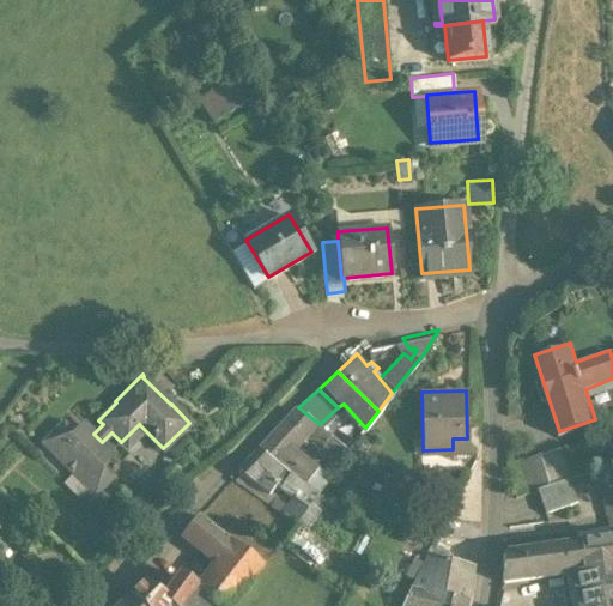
[(298,407),(296,406),(259,447),(317,492),(351,447),(298,407)]
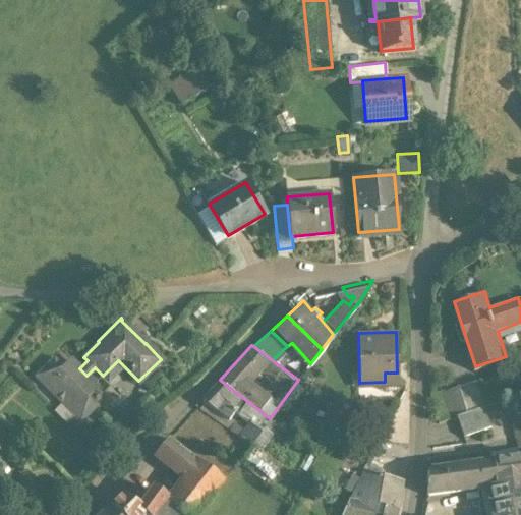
[(79,368),(70,359),(62,367),(53,358),(39,373),(54,388),(55,395),(61,401),(64,398),(82,415),(95,404),(87,396),(97,386),(79,368)]
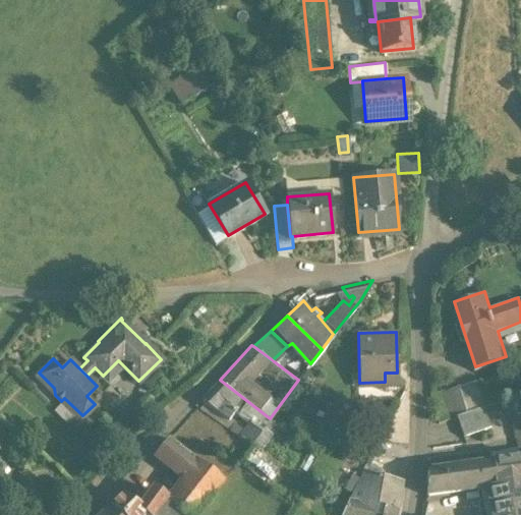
[(479,377),(458,384),(467,409),(483,404),(488,402),(479,377)]
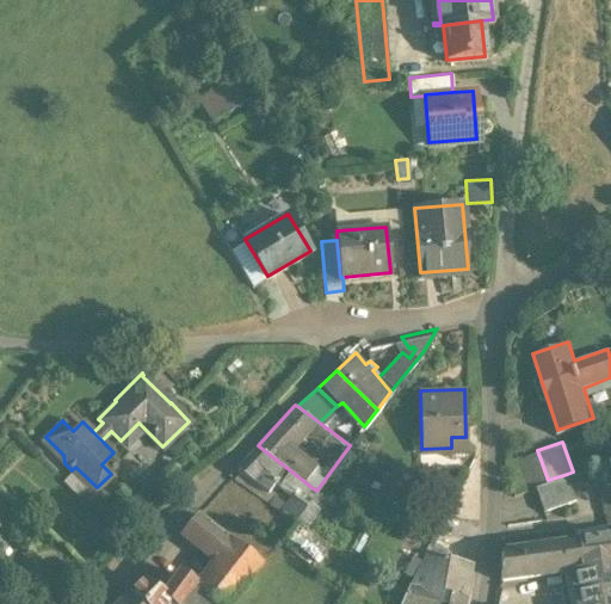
[(316,491),(258,445),(236,467),(233,473),(304,525),(325,497),(316,491)]
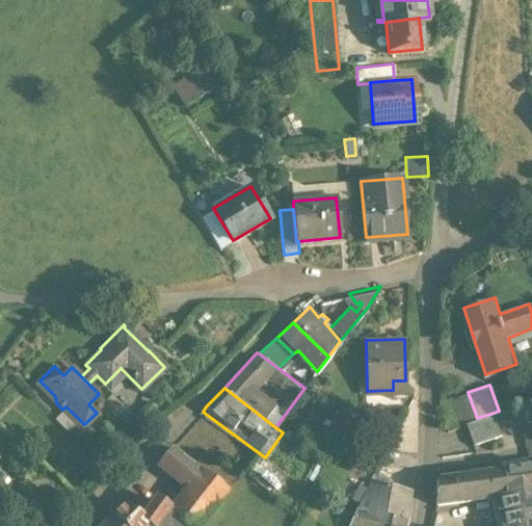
[(456,394),(440,398),(447,423),(462,419),(456,394)]
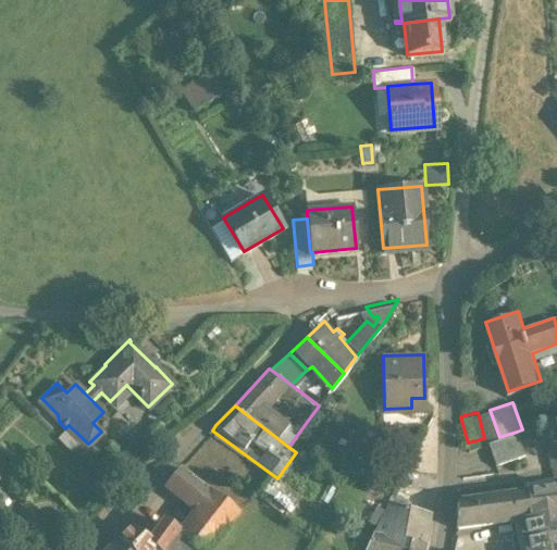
[(556,417),(543,423),(547,453),(556,450),(556,417)]
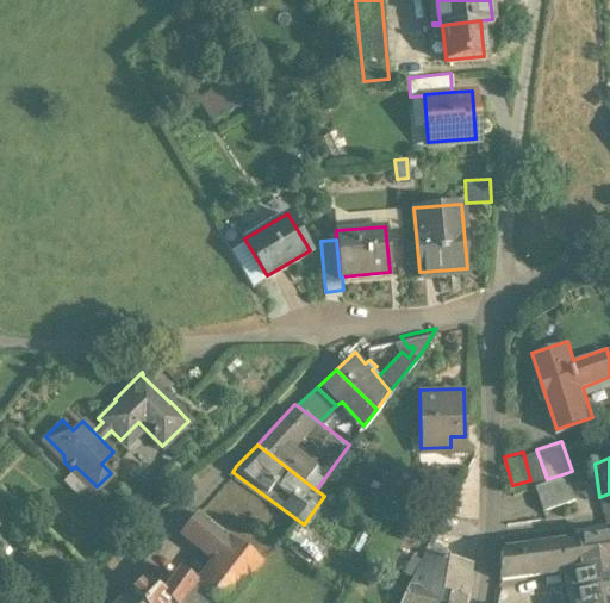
[(547,479),(535,483),(543,508),(574,498),(566,473),(547,479)]
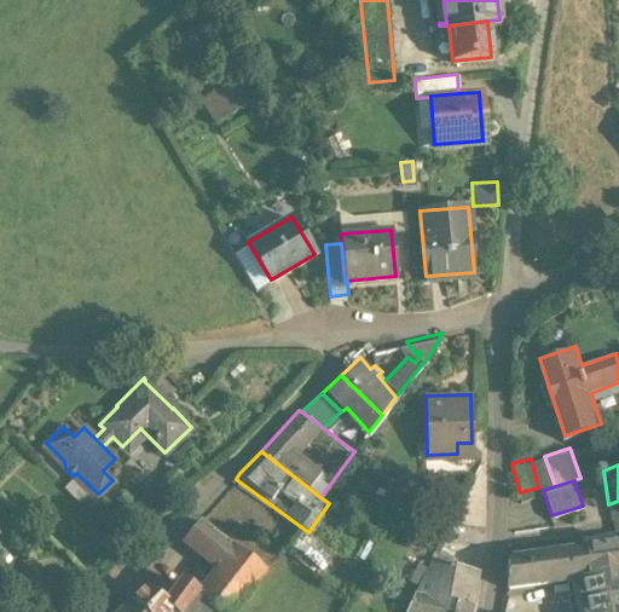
[(617,533),(583,536),(583,547),(585,576),(595,575),(594,571),(618,566),(618,501),(608,504),(612,519),(613,520),(617,533)]
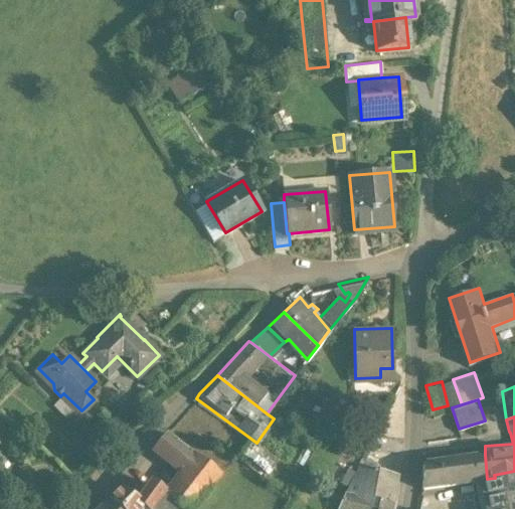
[(194,450),(167,430),(153,448),(179,470),(194,450)]
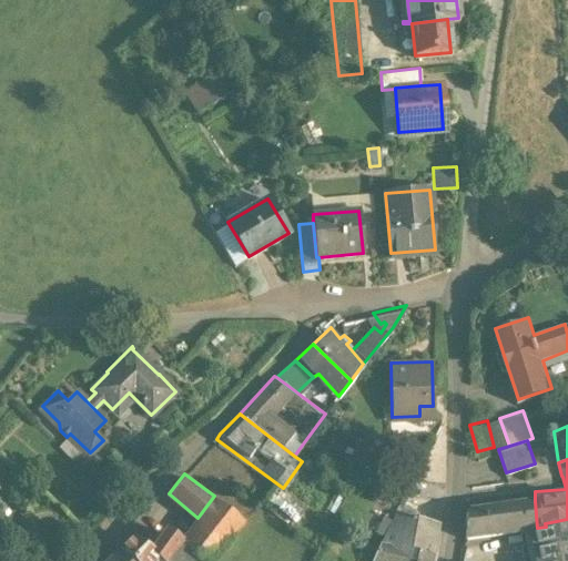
[(417,499),(405,493),(392,520),(386,533),(372,560),(430,560),(439,519),(414,513),(417,499)]
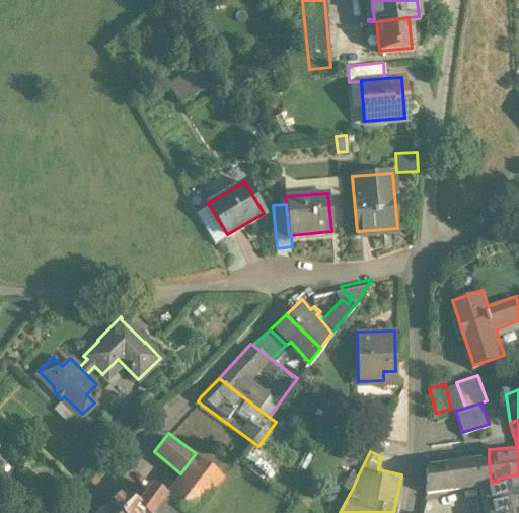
[(194,512),(224,474),(196,453),(180,473),(184,477),(169,493),(165,490),(161,495),(166,498),(192,512),(194,512)]
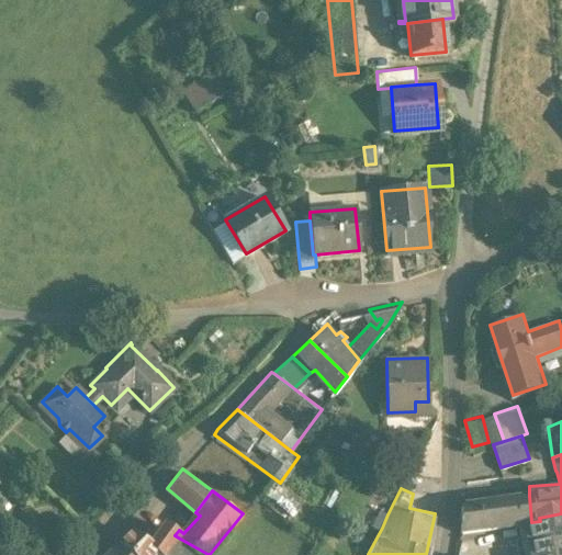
[(529,496),(461,505),(461,529),(531,522),(529,496)]
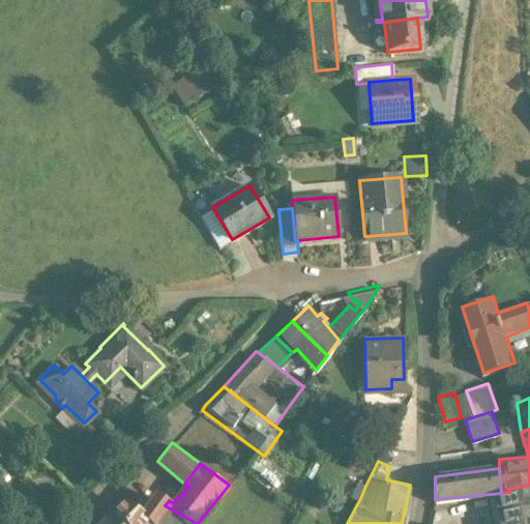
[(365,486),(352,479),(346,492),(360,498),(365,486)]
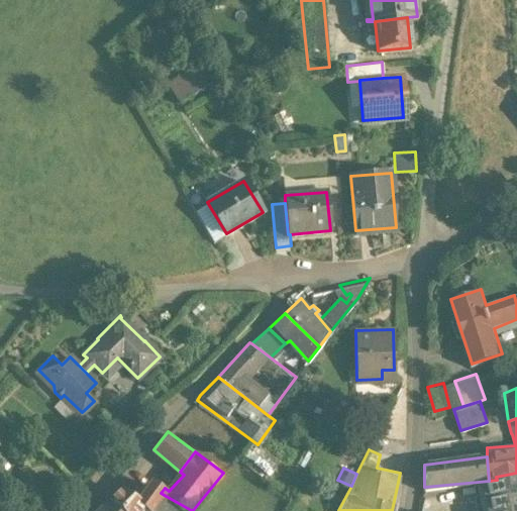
[(516,510),(516,488),(516,489),(513,477),(497,480),(483,483),(488,510),(516,510)]
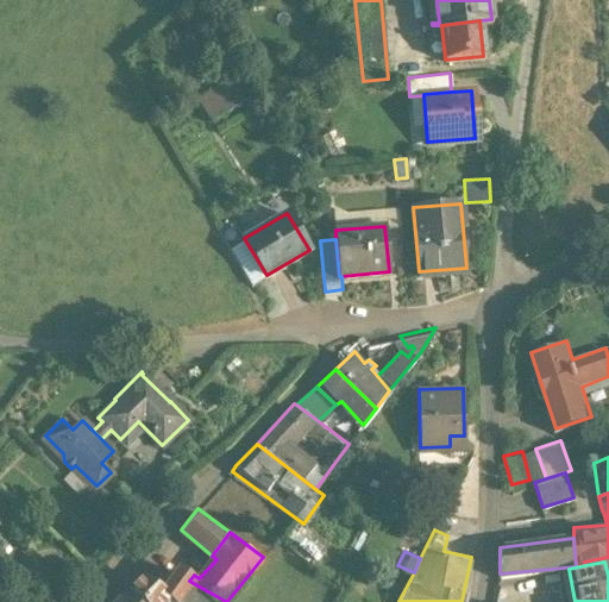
[(179,575),(159,593),(140,577),(127,591),(139,601),(164,601),(168,599),(174,601),(177,601),(195,584),(189,581),(179,575)]
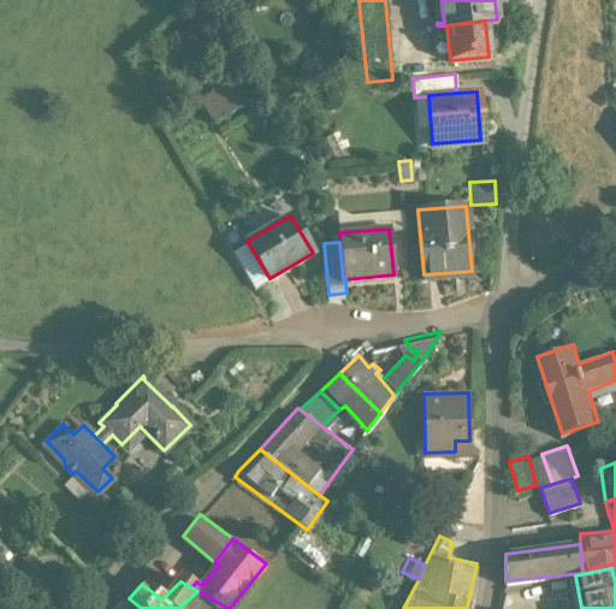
[(217,608),(197,591),(179,608),(176,608),(170,605),(166,608),(217,608)]
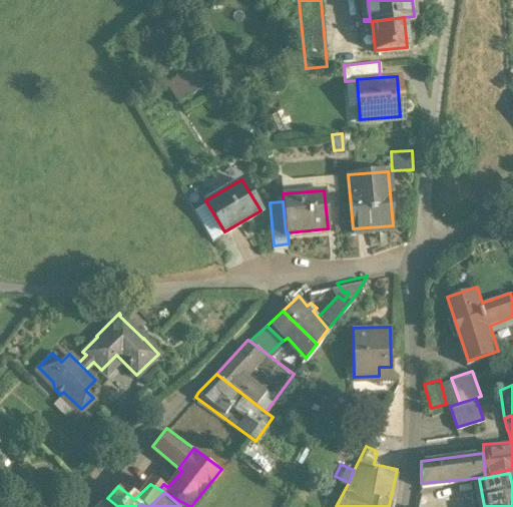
[(105,496),(96,506),(117,506),(107,498),(105,496)]
